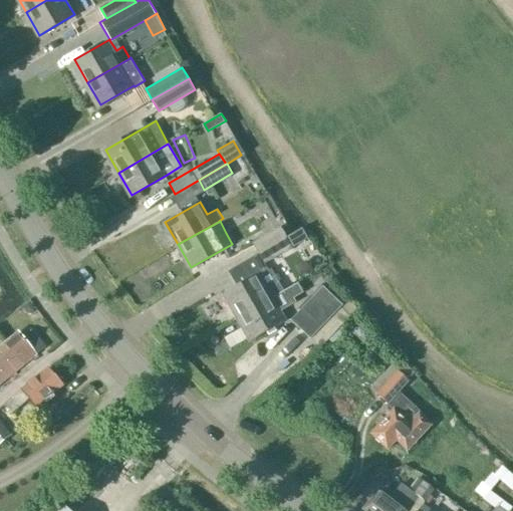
[(259,252),(287,236),(281,225),(253,241),(259,252)]
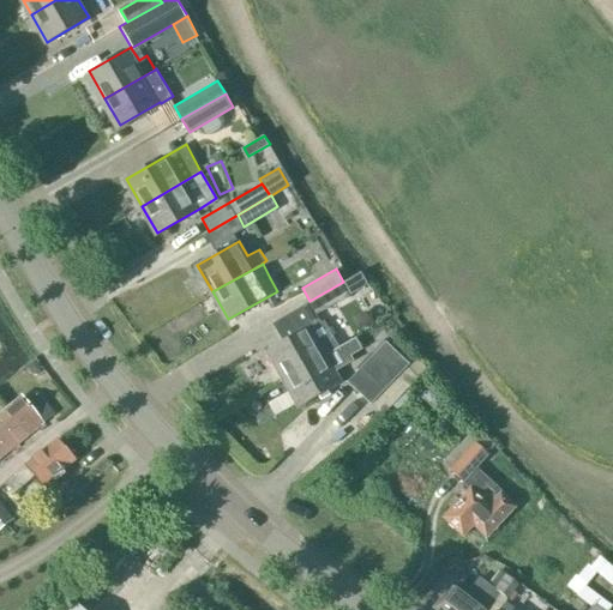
[(343,282),(310,301),(317,313),(350,294),(343,282)]
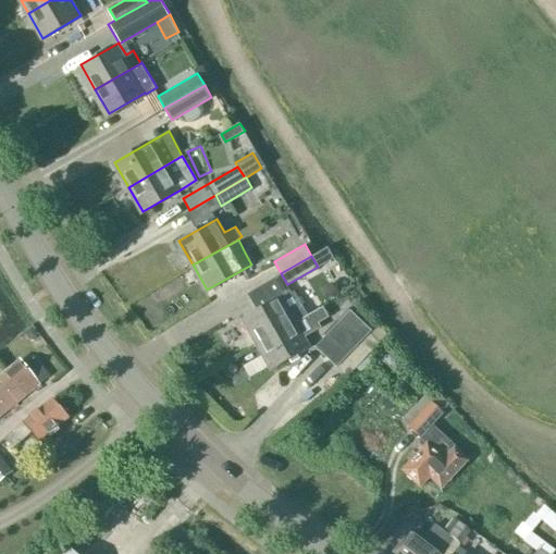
[(255,343),(308,312),(295,290),(282,297),(281,295),(241,318),(241,319),(255,343)]
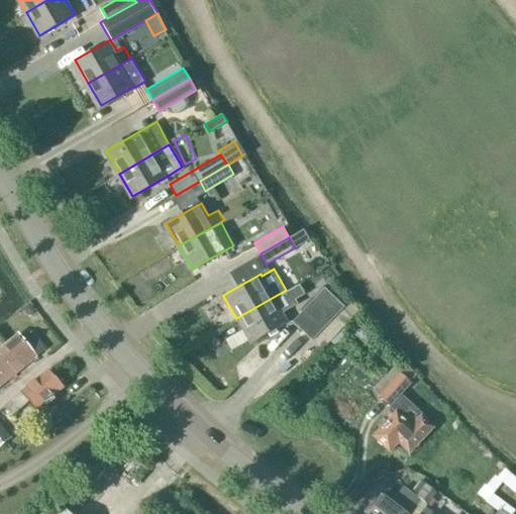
[(286,290),(236,318),(248,341),(287,319),(283,312),(299,303),(296,299),(305,293),(300,284),(287,291),(286,290)]
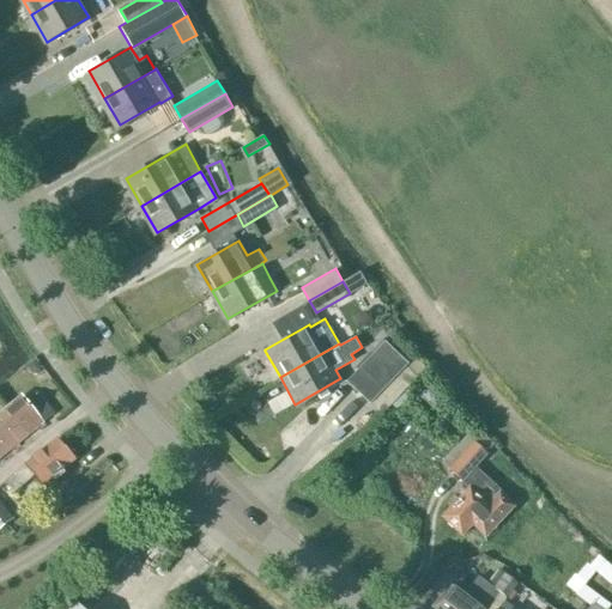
[(413,359),(414,359),(391,336),(352,376),(376,399),(371,402),(382,413),(424,370),(413,359)]
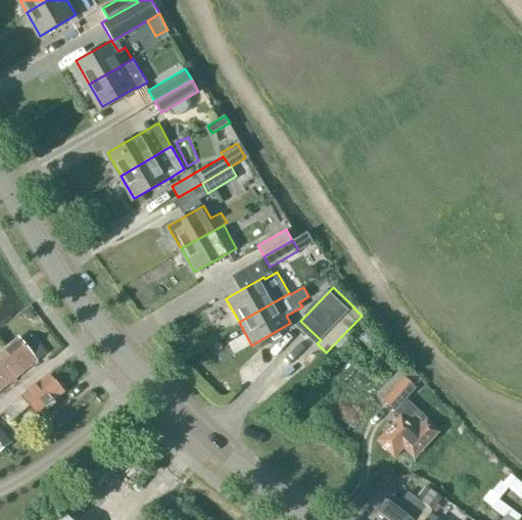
[(5,347),(24,370),(38,359),(46,351),(32,334),(24,340),(19,336),(5,347)]
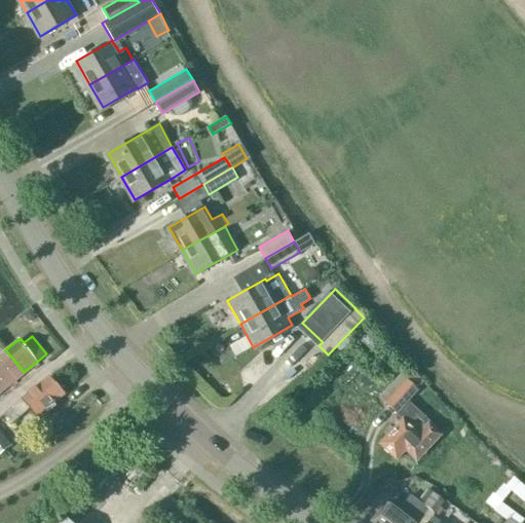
[(0,372),(9,384),(24,372),(5,349),(0,353),(0,372)]
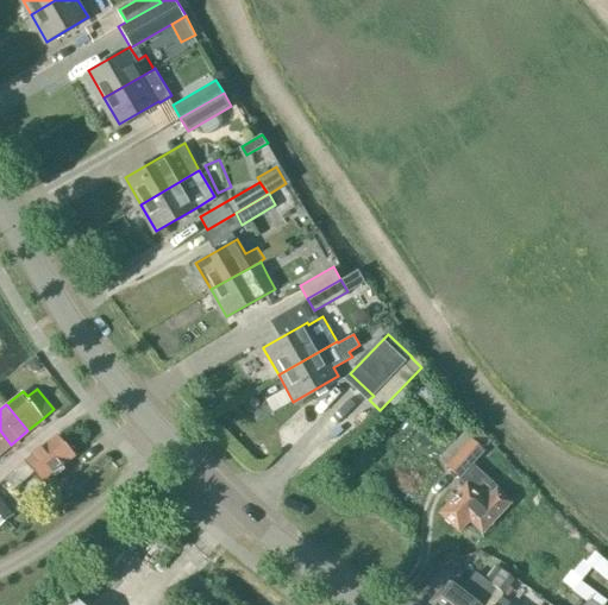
[(464,432),(442,459),(449,465),(461,476),(472,462),(484,449),(487,446),(488,445),(493,440),(477,427),(469,435),(464,432)]
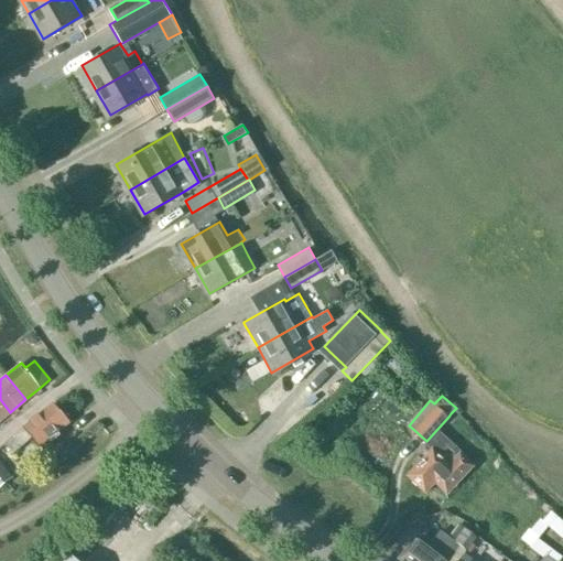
[(0,420),(10,412),(0,399),(0,420)]
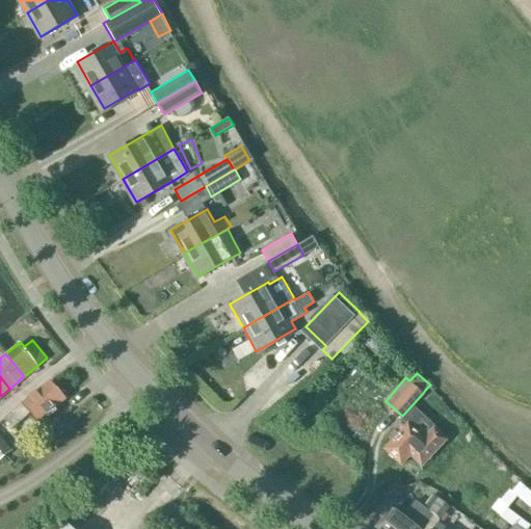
[(5,417),(14,426),(30,412),(37,421),(65,398),(50,379),(5,417)]
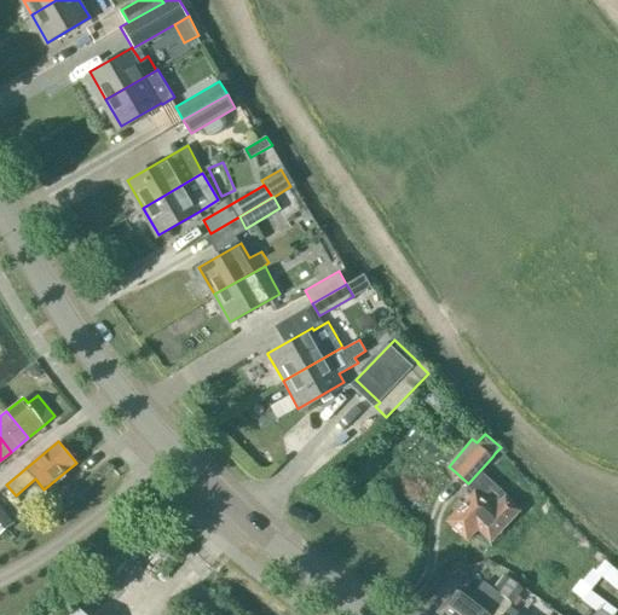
[(477,491),(449,520),(468,538),(479,527),(492,539),(521,508),(496,485),(480,470),(468,483),(477,491)]
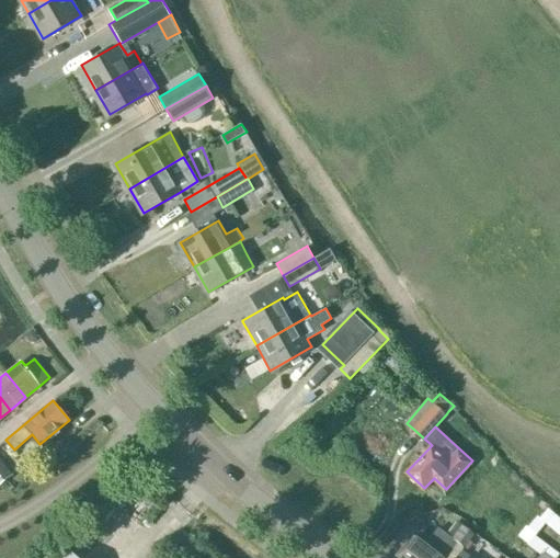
[(0,484),(13,473),(0,456),(0,484)]
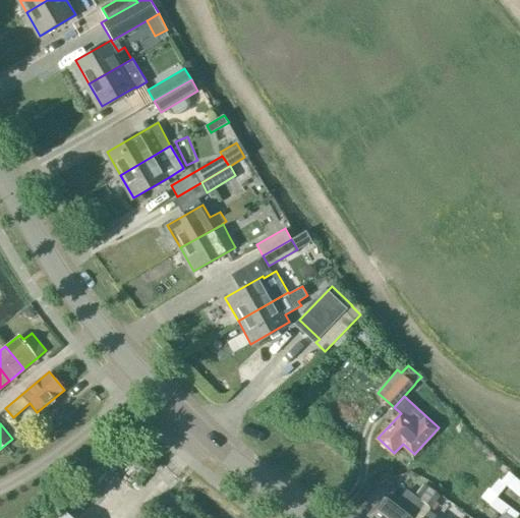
[(519,479),(510,471),(502,480),(516,493),(519,487),(519,479)]
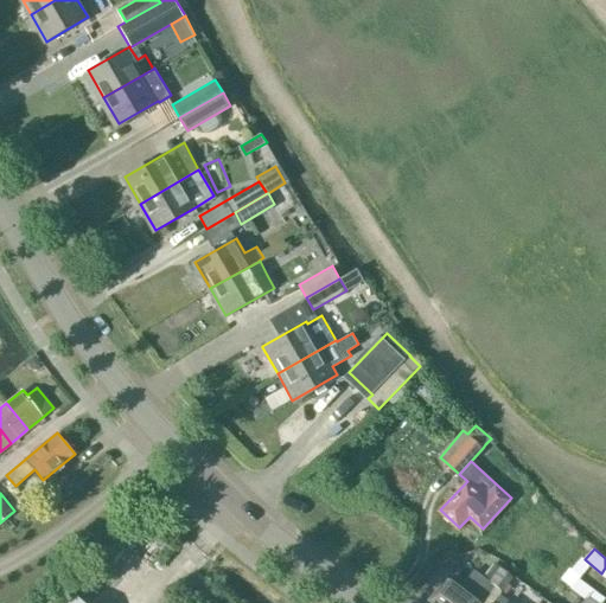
[(437,602),(454,602),(479,572),(474,569),(467,579),(458,572),(452,581),(447,577),(431,598),(437,602)]
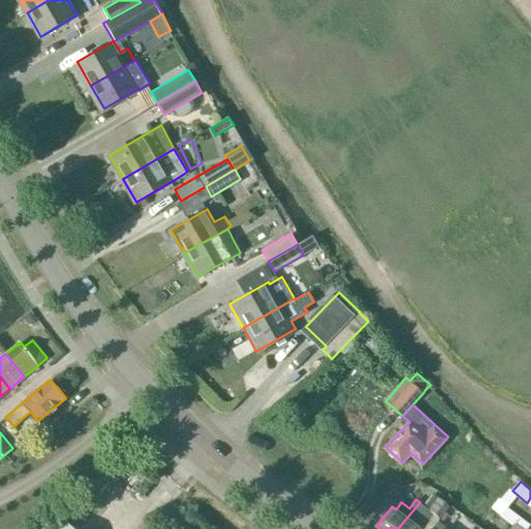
[(441,499),(431,511),(420,502),(398,528),(422,528),(435,513),(441,518),(450,505),(441,499)]
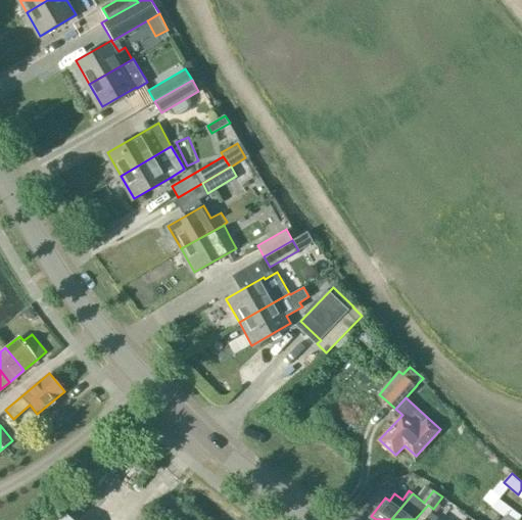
[(75,519),(63,509),(52,519),(75,519)]
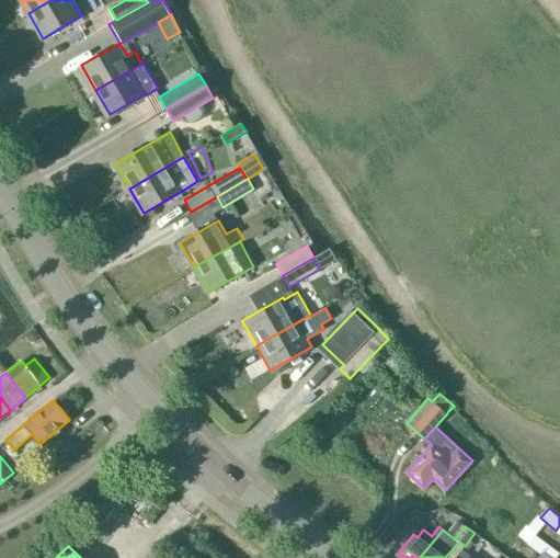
[(476,557),(464,548),(455,557),(476,557)]
